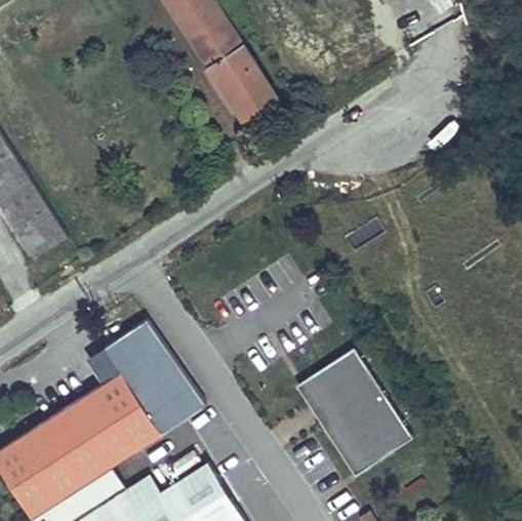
[(210,0),(161,0),(245,129),(280,108),(210,0)]
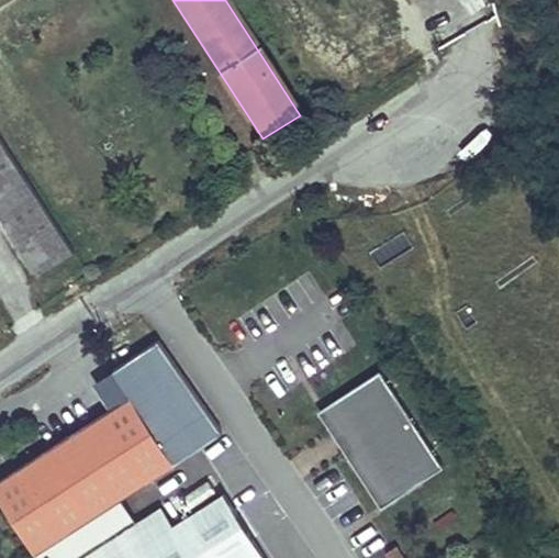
[(0,222),(38,281),(74,258),(0,145),(0,222)]
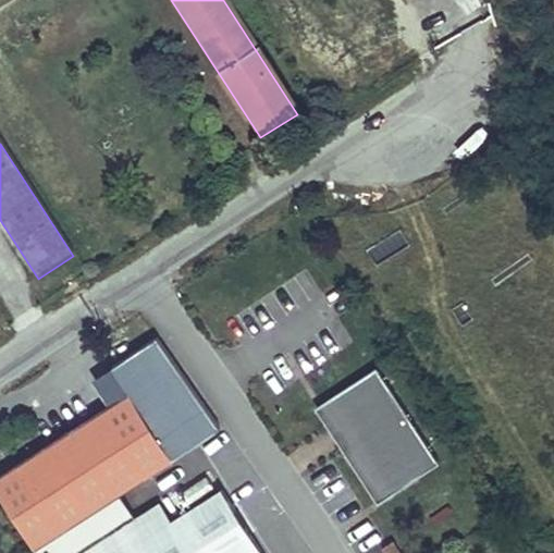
[(119,498),(219,433),(156,342),(113,369),(131,396),(110,409),(0,479),(0,501),(33,552),(119,498)]
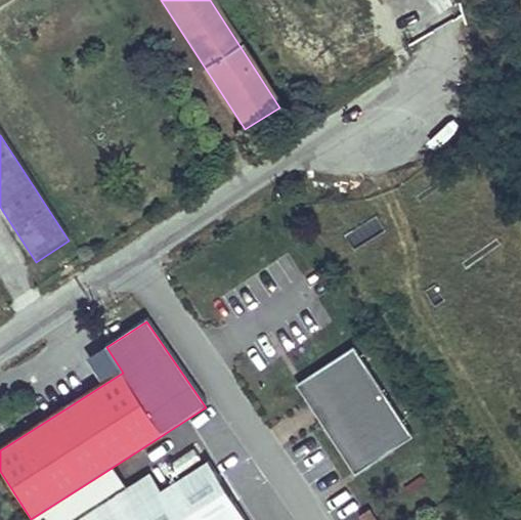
[(123,373),(106,347),(87,359),(103,385),(123,373)]
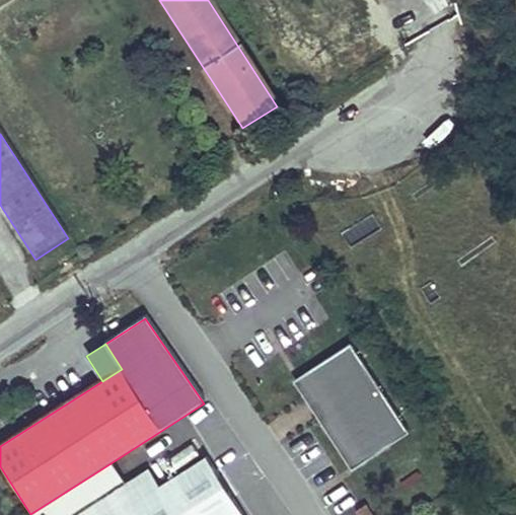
[(349,344),(301,374),(317,398),(319,416),(328,415),(360,463),(408,433),(349,344)]
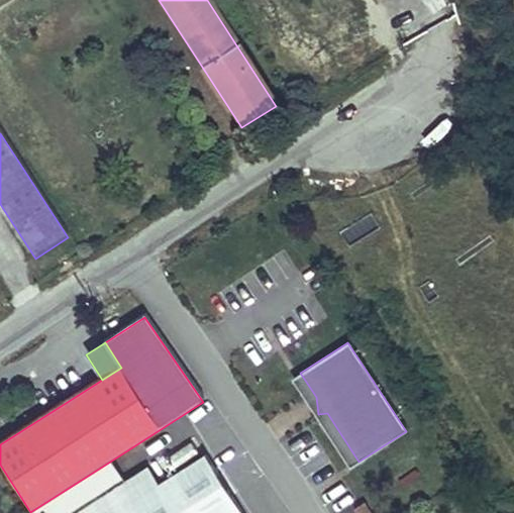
[(300,373),(291,379),(349,468),(358,462),(327,413),(318,414),(316,397),(300,373)]
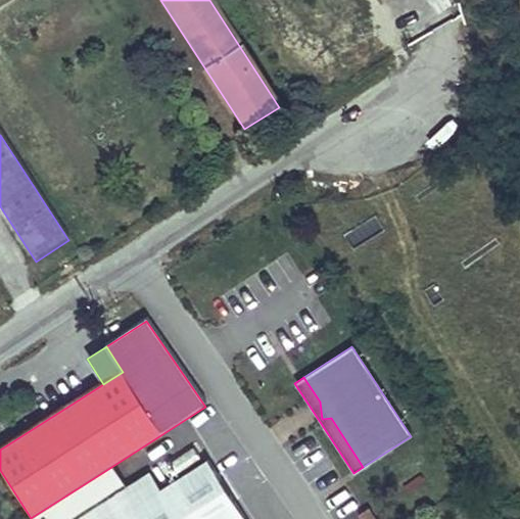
[(242,518),(207,464),(181,480),(177,473),(162,482),(167,489),(161,492),(150,475),(127,489),(111,467),(31,518),(242,518)]
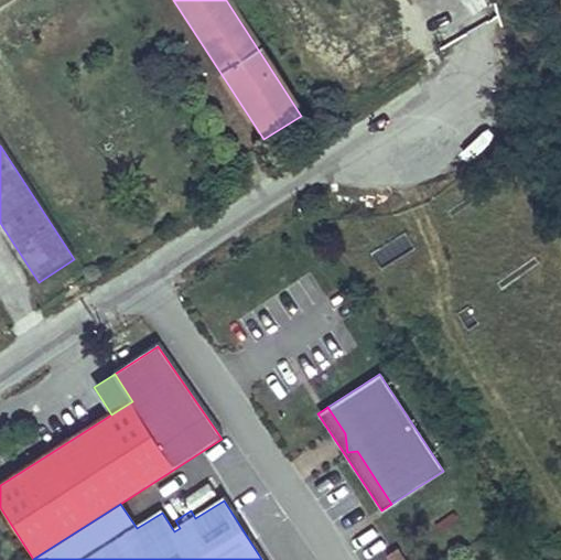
[(402,559),(396,549),(385,557),(386,559),(402,559)]
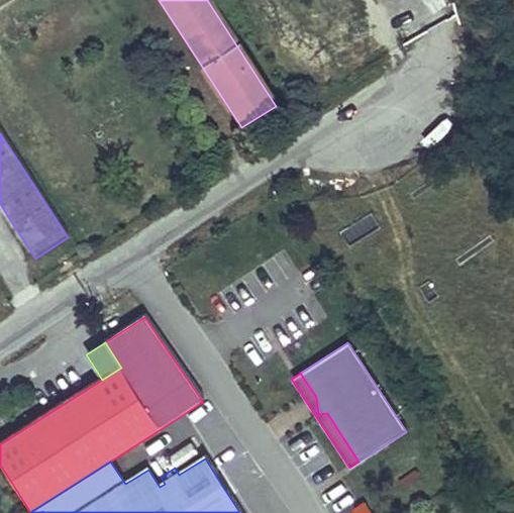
All buildings are outlined.
